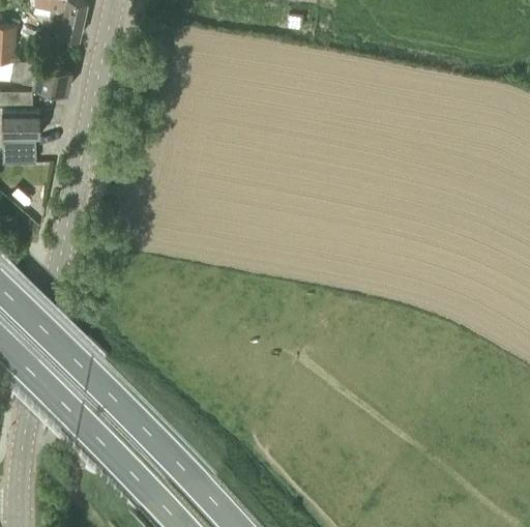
[(80,40),(88,2),(78,0),(35,0),(36,7),(47,10),(46,13),(50,16),(47,30),(59,32),(59,36),(80,40)]
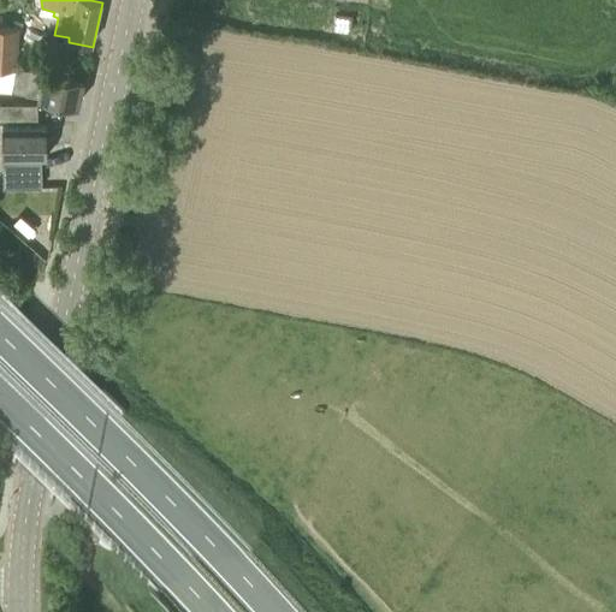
[(351,21),(336,18),(333,31),(349,34),(351,21)]
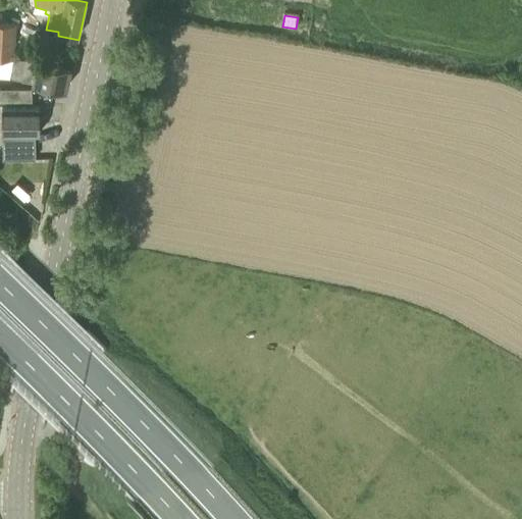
[(0,58),(14,59),(16,26),(0,23),(0,58)]
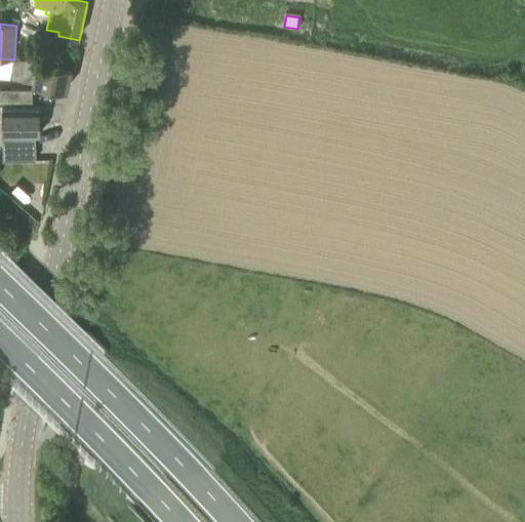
[(37,63),(13,61),(9,80),(32,85),(67,92),(73,69),(37,62),(37,63)]
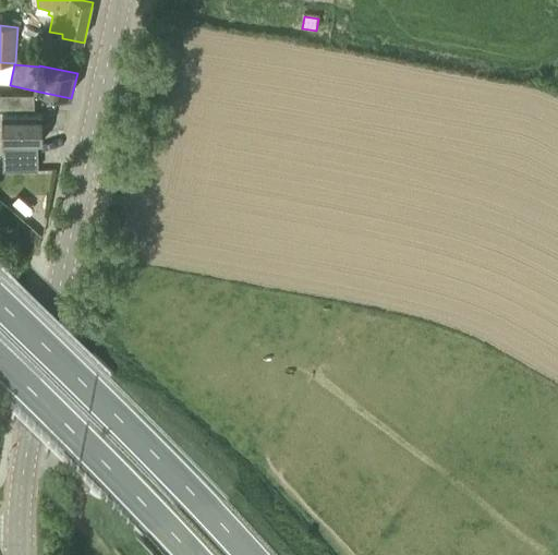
[(0,111),(34,111),(34,96),(0,96),(0,111)]
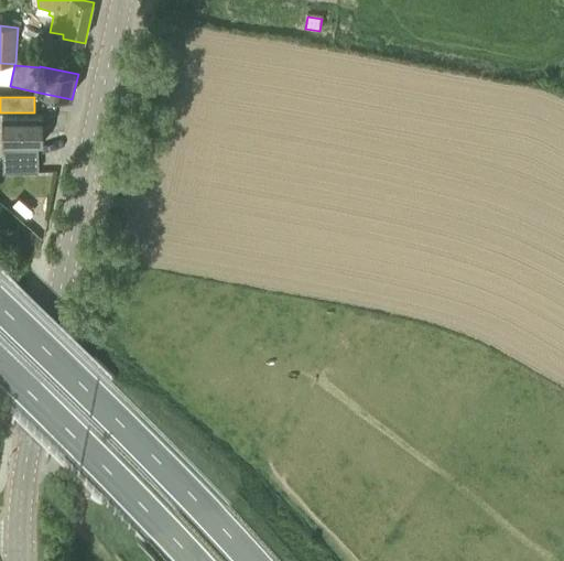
[(2,148),(42,148),(41,118),(2,118),(2,148)]
